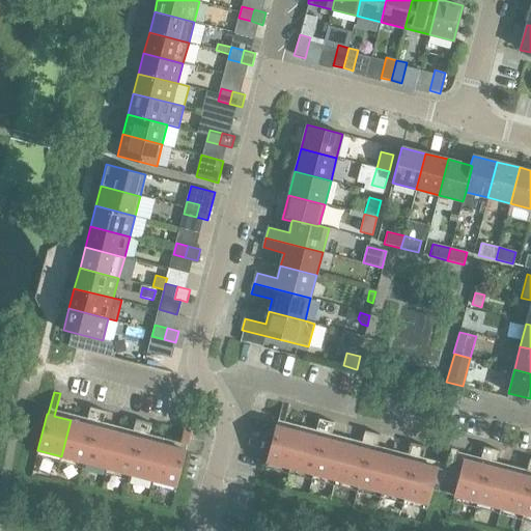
[(267,462),(290,468),(300,431),(283,427),(288,406),(282,403),(276,426),(267,462)]
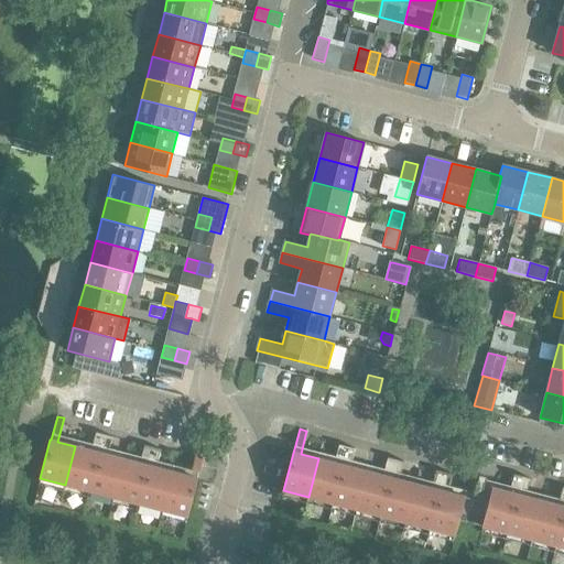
[(101,446),(105,434),(96,432),(93,444),(101,446)]
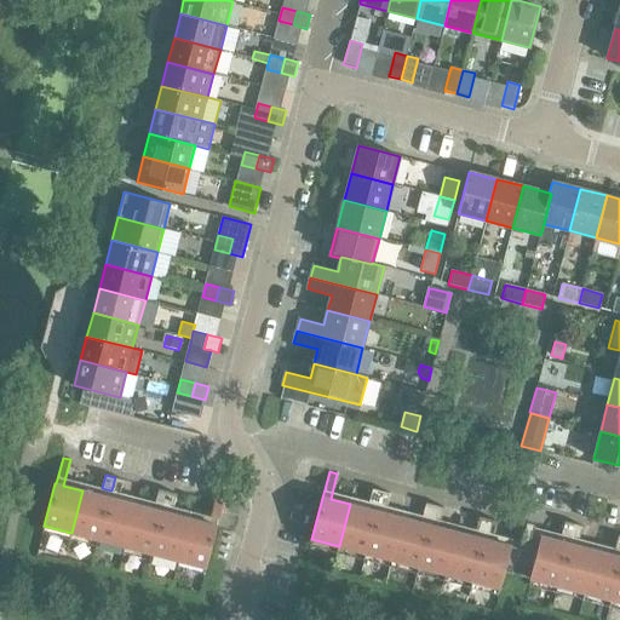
[(124,480),(115,477),(112,491),(120,493),(124,480)]
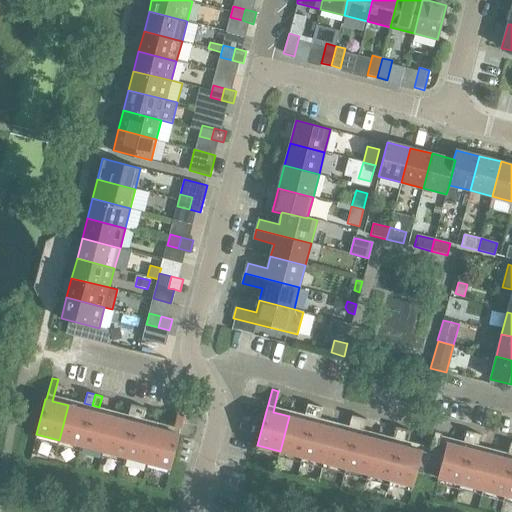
[(136,416),(139,406),(131,404),(129,414),(136,416)]
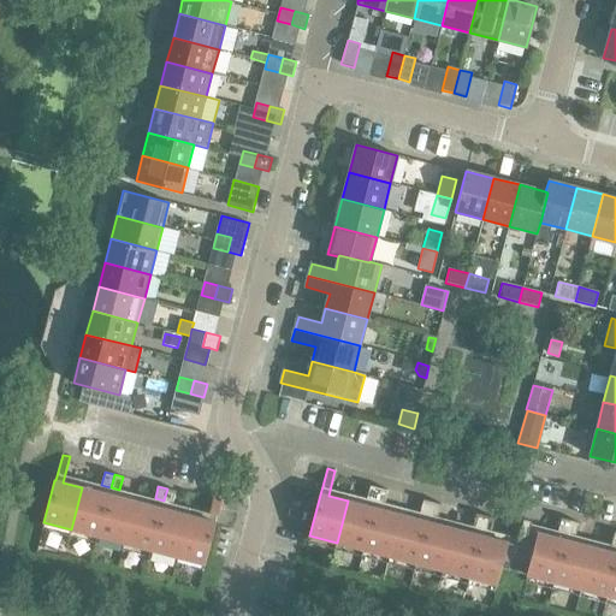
[(379,489),(371,486),(367,498),(375,501),(379,489)]
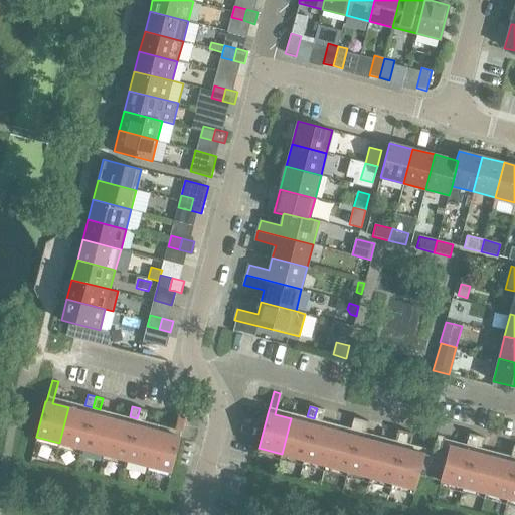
[(59,443),(81,448),(91,413),(68,407),(59,443)]
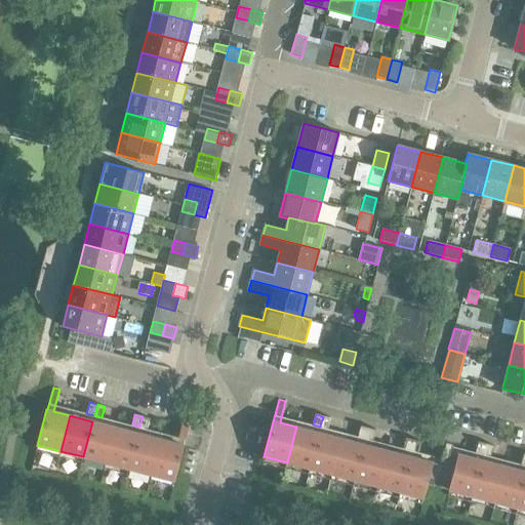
[(143,416),(139,427),(147,429),(150,418),(143,416)]
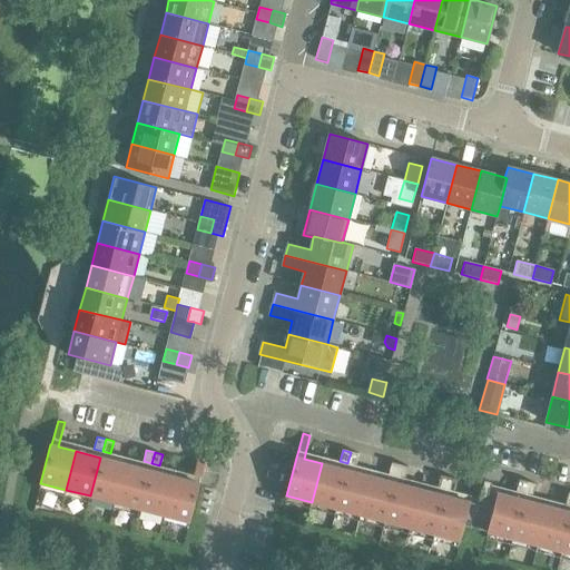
[(359,454),(351,452),(347,463),(356,465),(359,454)]
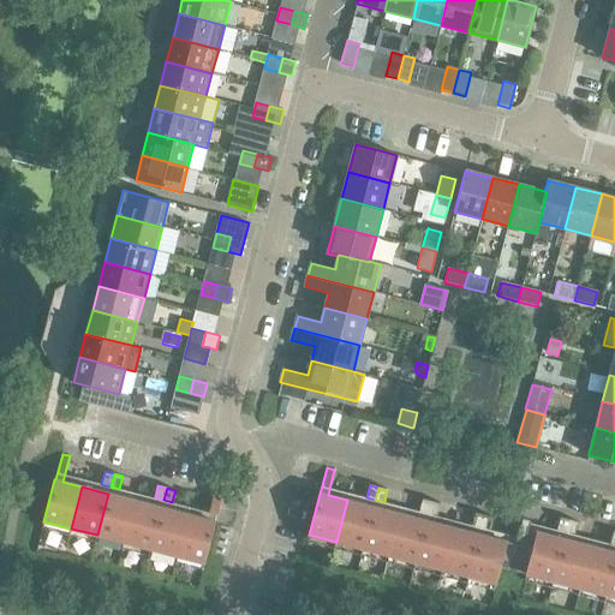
[(97,535),(124,542),(135,500),(108,494),(97,535)]
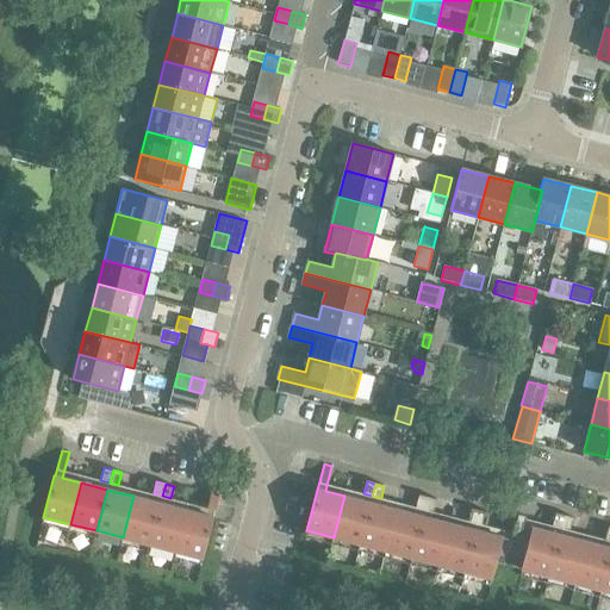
[(187,510),(176,552),(203,559),(213,517),(231,521),(238,496),(212,490),(206,515),(187,510)]
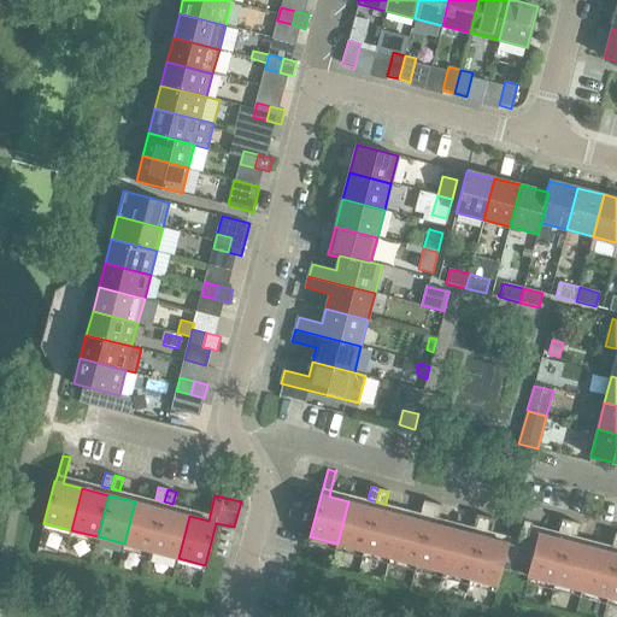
[(429,516),(433,503),(424,500),(421,513),(429,516)]
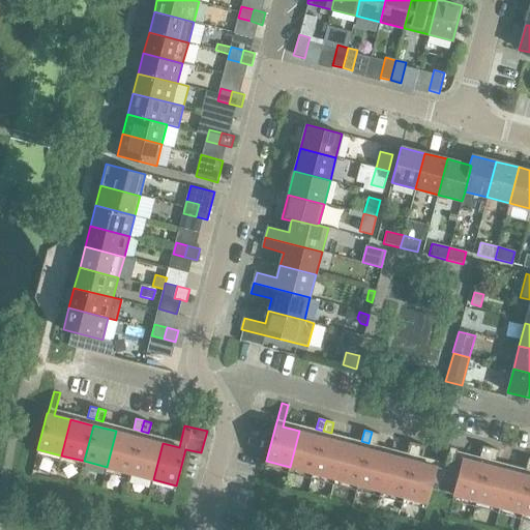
[(107,467),(130,473),(140,437),(116,431),(107,467)]
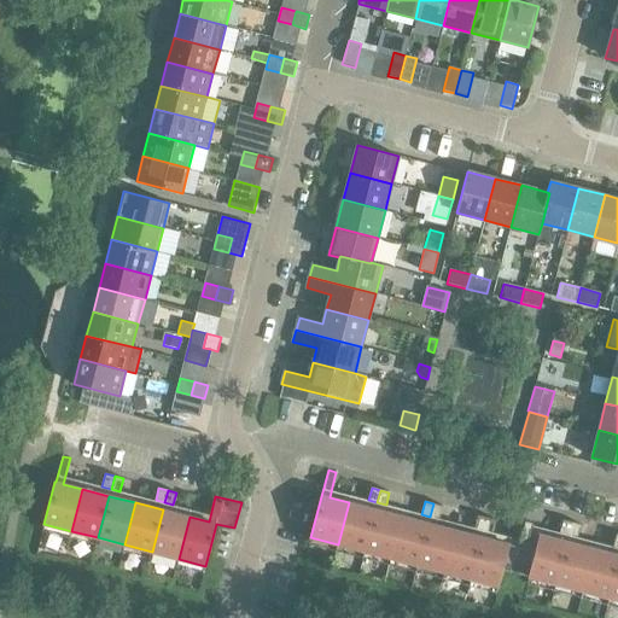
[(338,544),(365,552),(375,509),(349,502),(338,544)]
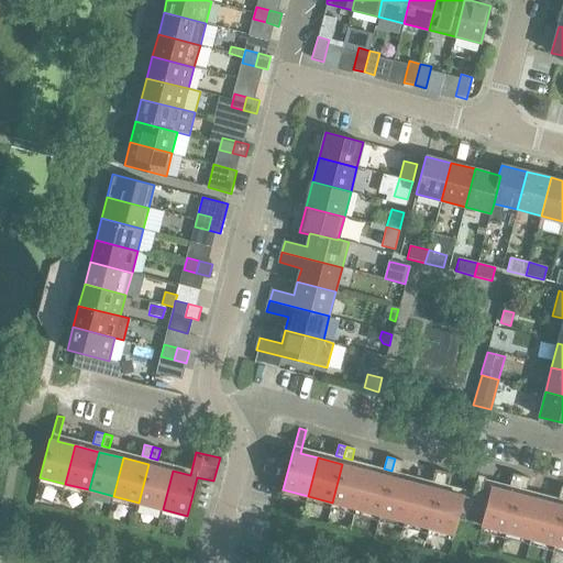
[(395,459),(392,471),(400,473),(404,461),(395,459)]
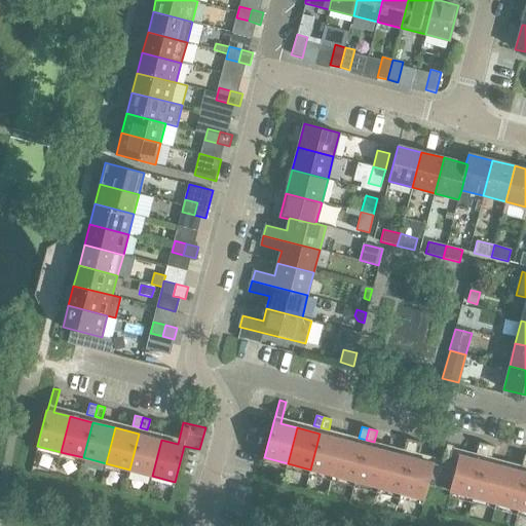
[(129,470),(152,476),(161,440),(139,434),(129,470)]
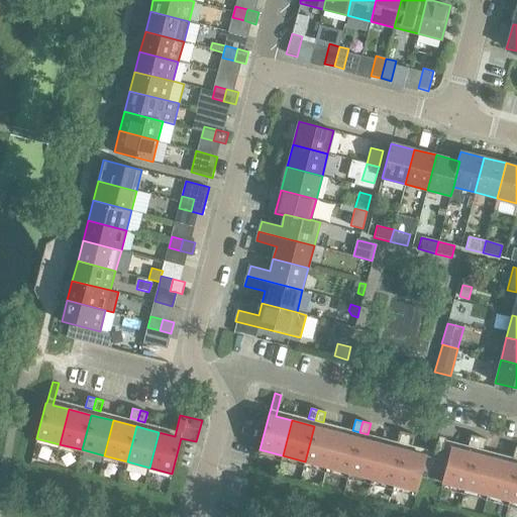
[(305,461),(327,468),(336,432),(314,426),(305,461)]
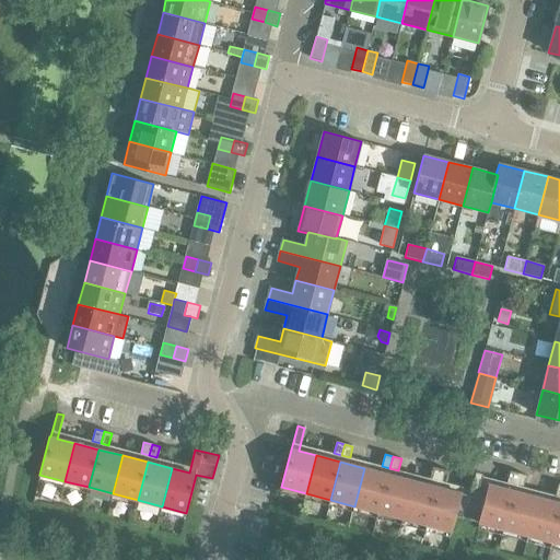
[(441,469),(433,467),(430,478),(438,480),(441,469)]
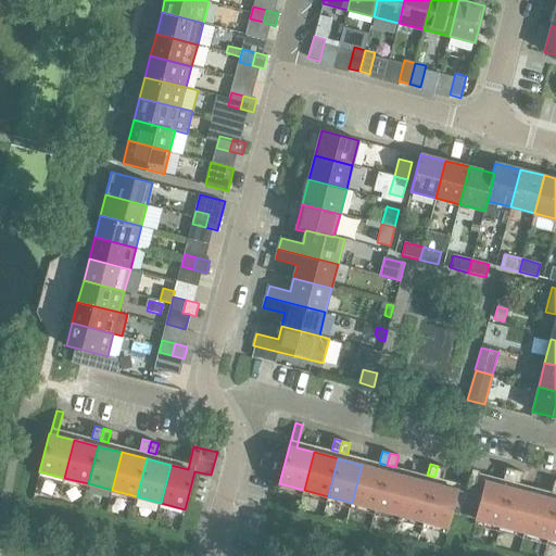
[(352,503),(376,508),(386,471),(362,465),(352,503)]
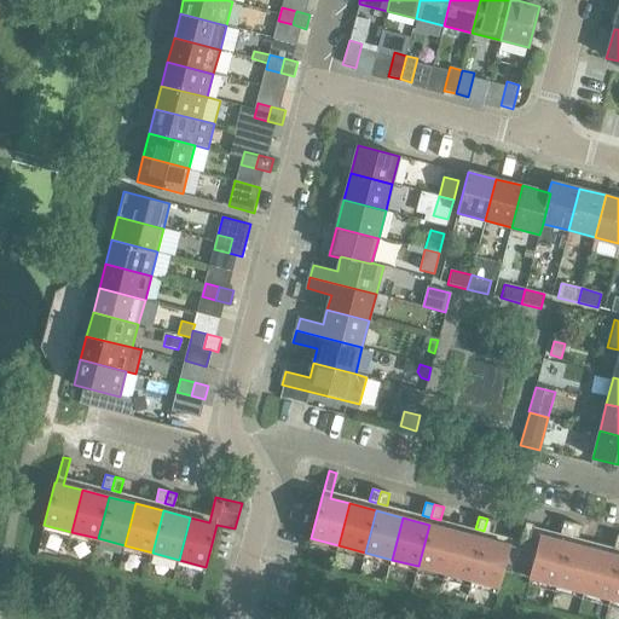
[(487,519),(484,531),(493,533),(497,521),(487,519)]
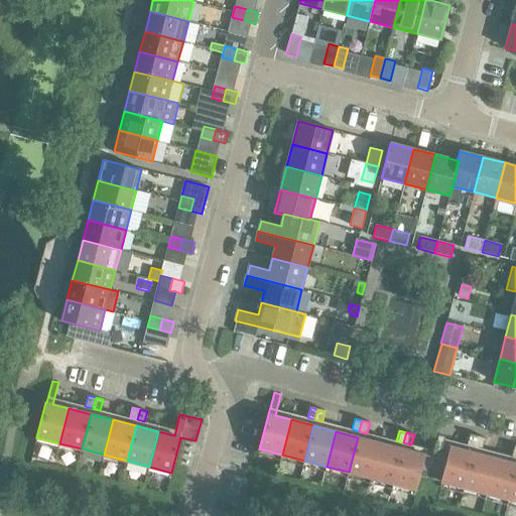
[(478,435),(470,434),(467,444),(475,446),(478,435)]
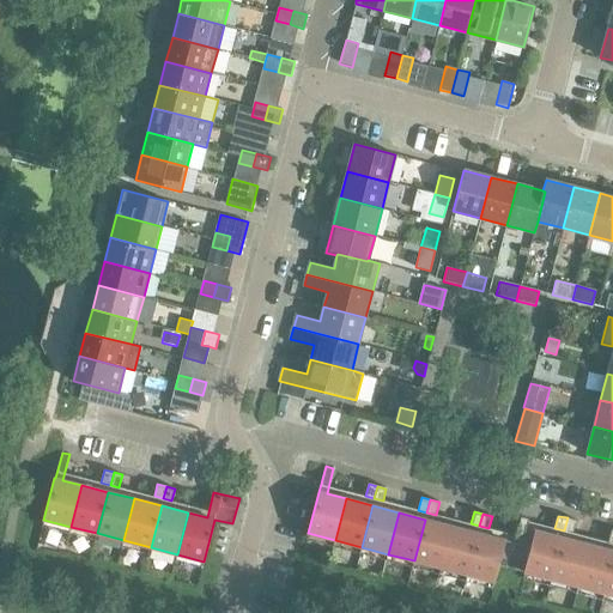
[(568,517),(564,530),(572,533),(576,520),(568,517)]
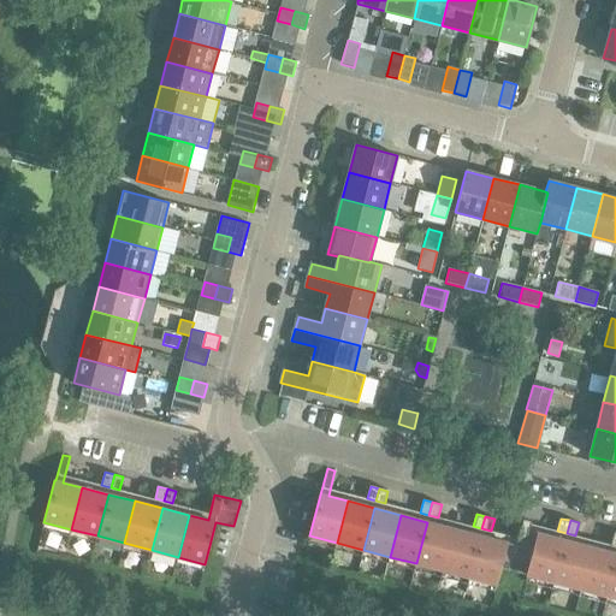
[(416,563),(443,570),(454,528),(427,522),(416,563)]
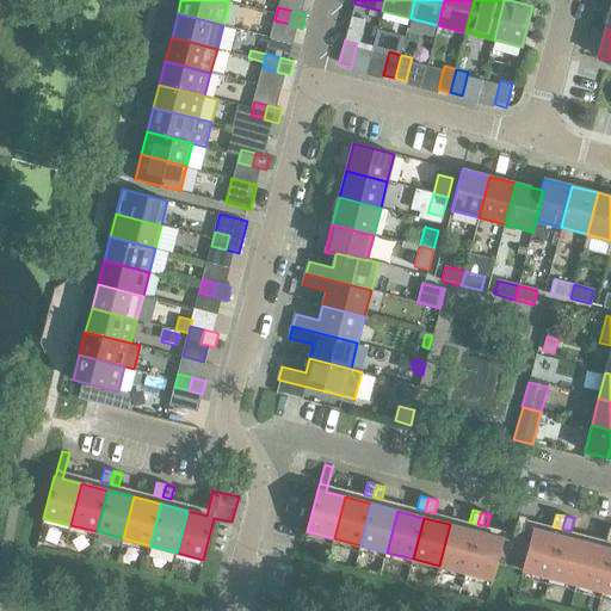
[(522,571),(549,578),(560,536),(535,529),(536,523),(535,522),(529,545),(522,569),(522,571)]
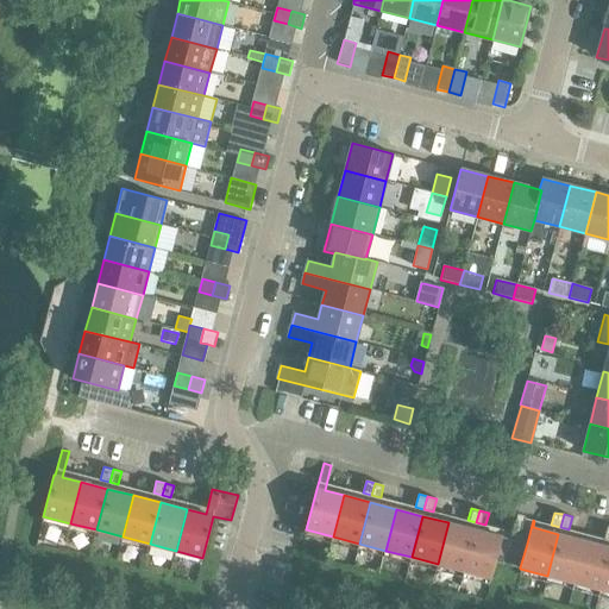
[(438,564),(464,571),(475,529),(449,522),(438,564)]
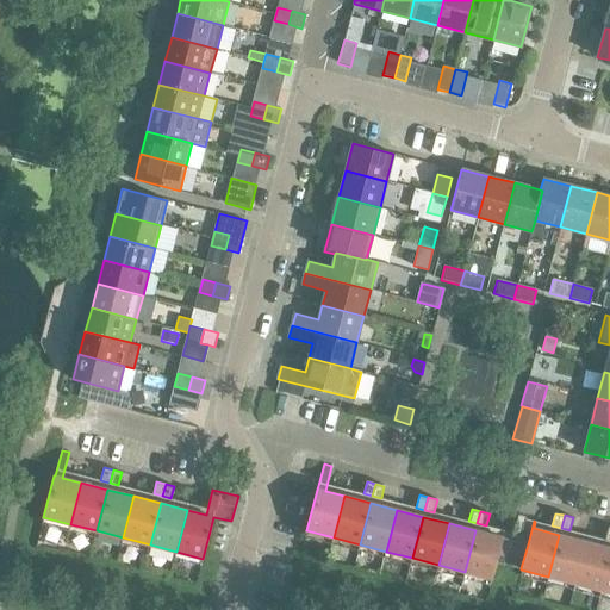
[(496,562),(503,537),(504,530),(503,530),(502,537),(475,530),(465,572),(492,579),(496,562)]
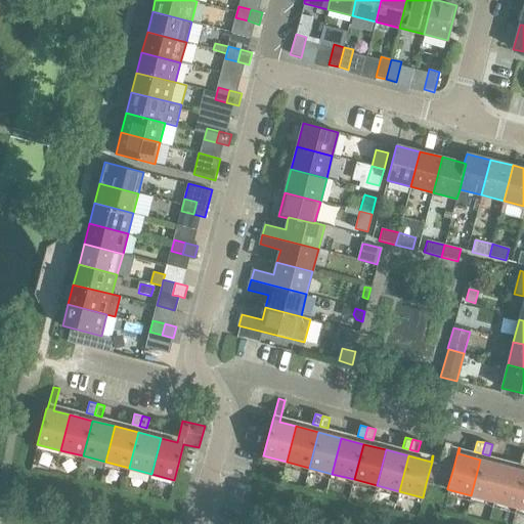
[(471,495),(493,500),(503,466),(480,460),(471,495)]
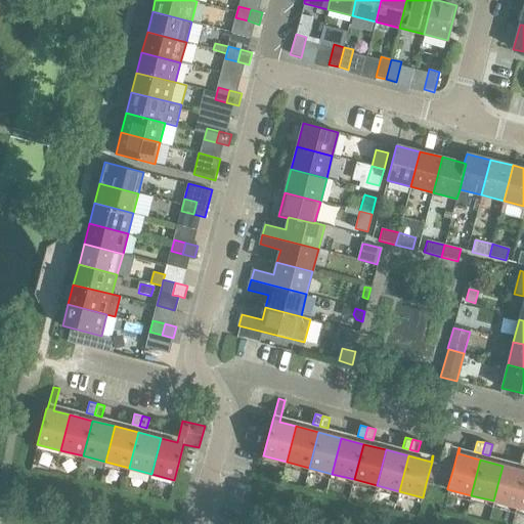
[(426,483),(447,488),(453,468),(432,462),(426,483)]
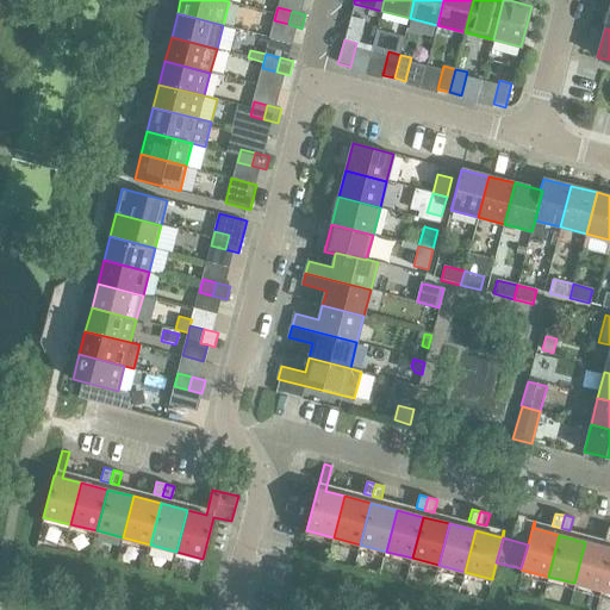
[(574,583),(601,590),(609,555),(609,548),(585,542),(574,583)]
